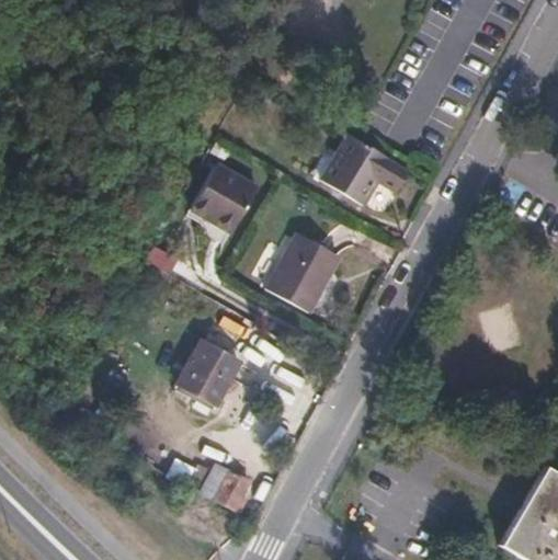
[(397,195),(410,173),(346,134),(319,180),(361,206),(375,182),(397,195)]
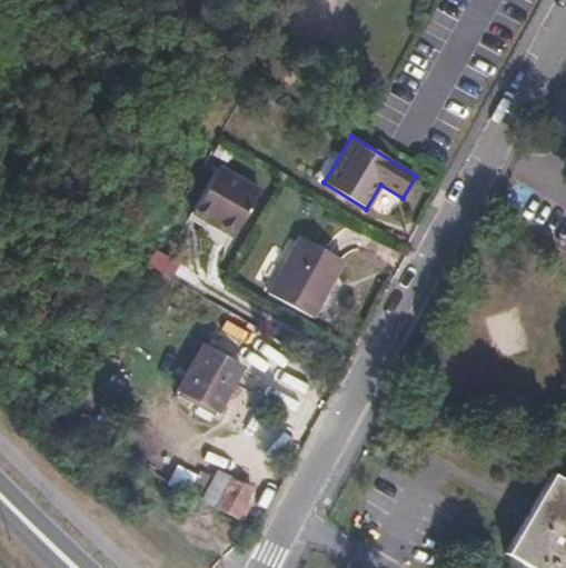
[(218,168),(192,213),(234,237),(259,191),(218,168)]
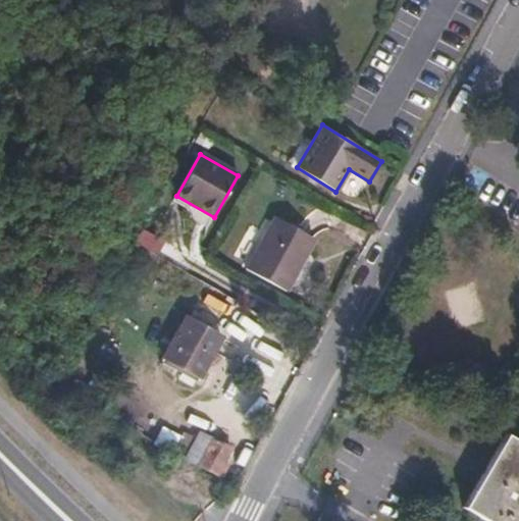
[(275,218),(247,270),(286,292),(314,240),(275,218)]
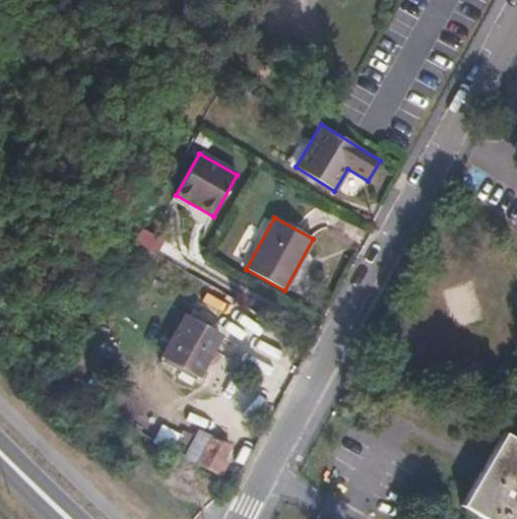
[(184,317),(163,355),(198,376),(220,337),(184,317)]
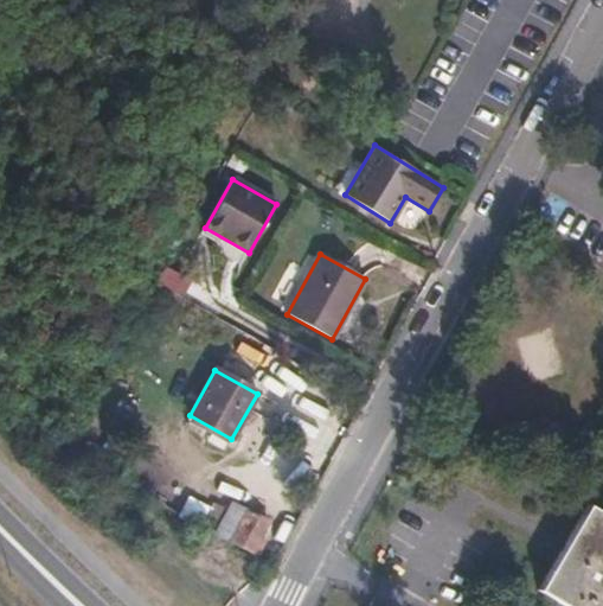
[(212,502),(200,528),(258,556),(267,538),(263,536),(270,521),(231,502),(228,510),(212,502)]
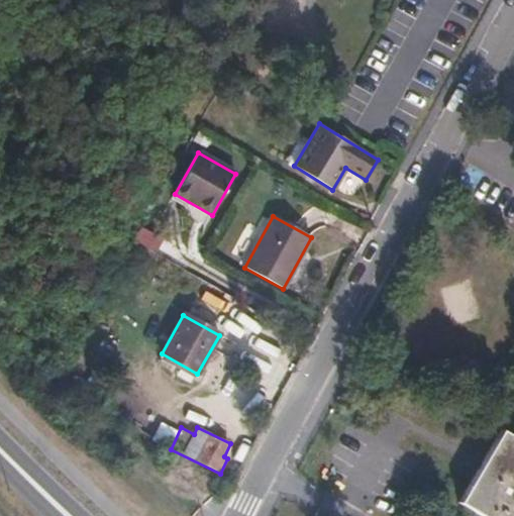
[(487,463),(482,471),(464,502),(486,515),(513,515),(513,435),(506,431),(491,456),(487,463)]
